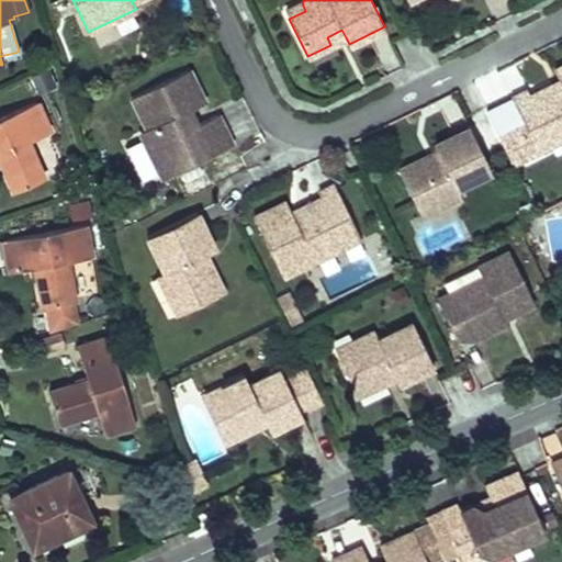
[(289,19),(305,11),(302,2),(284,10),(289,19)]
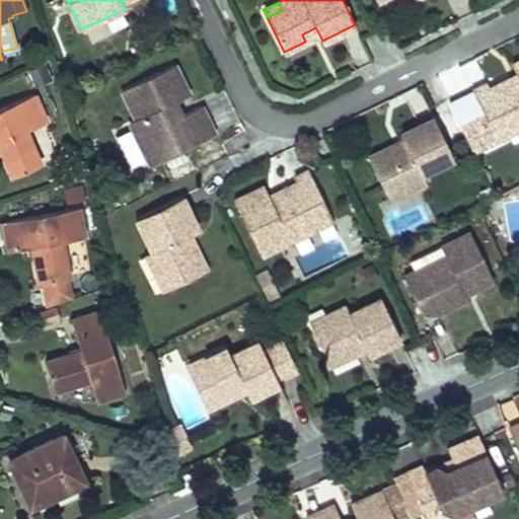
[(315,27),(302,34),(305,42),(319,34),(315,27)]
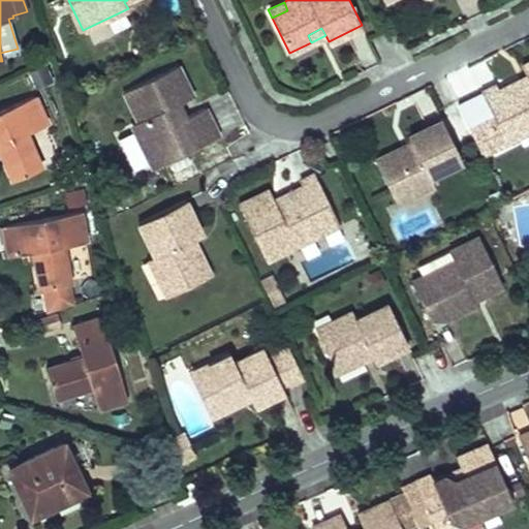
[(528,62),(522,66),(527,76),(528,81),(528,84),(521,89),(509,85),(499,90),(496,86),(481,93),(501,132),(515,125),(528,130),(528,62)]
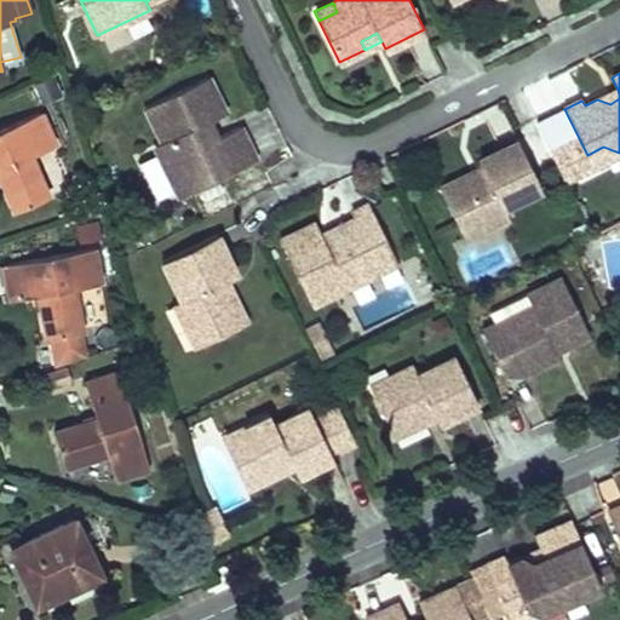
[(181,197),(256,160),(240,126),(217,137),(210,141),(201,125),(210,121),(225,113),(207,76),(144,108),(162,142),(154,145),(181,197)]
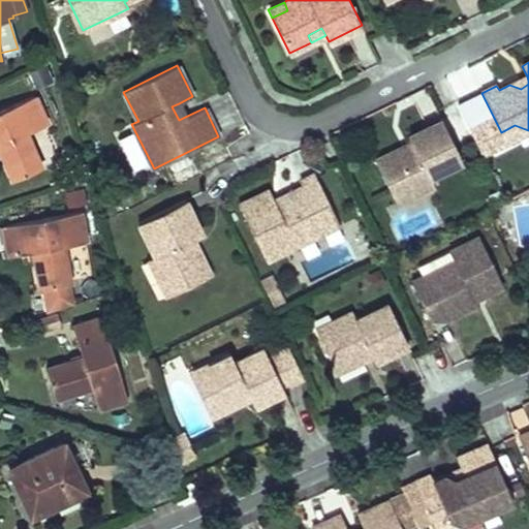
[(528,81),(527,76),(509,85),(521,89),(528,84),(528,81)]
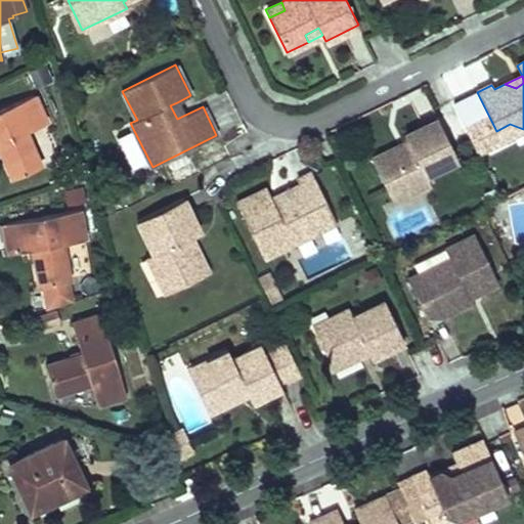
[(41,166),(26,131),(46,122),(35,94),(0,108),(0,147),(12,178),(41,166)]
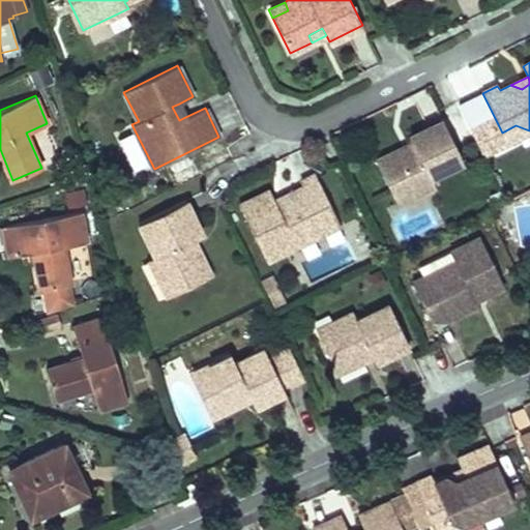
[(179,104),(172,107),(179,120),(185,117),(179,104)]
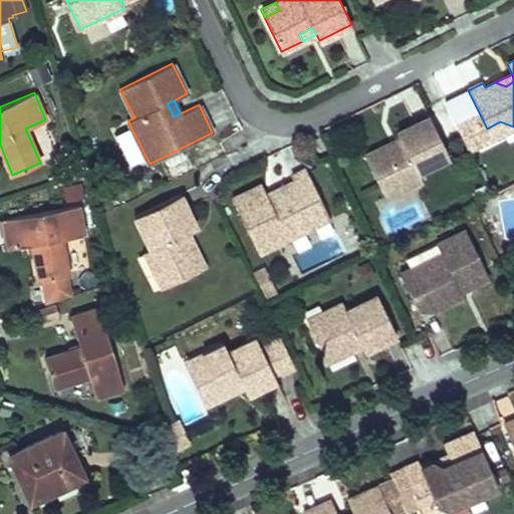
[(418,172),(449,156),(430,115),(397,132),(400,138),(404,145),(390,152),(387,145),(364,155),(381,190),(397,182),(401,190),(422,180),(418,172)]
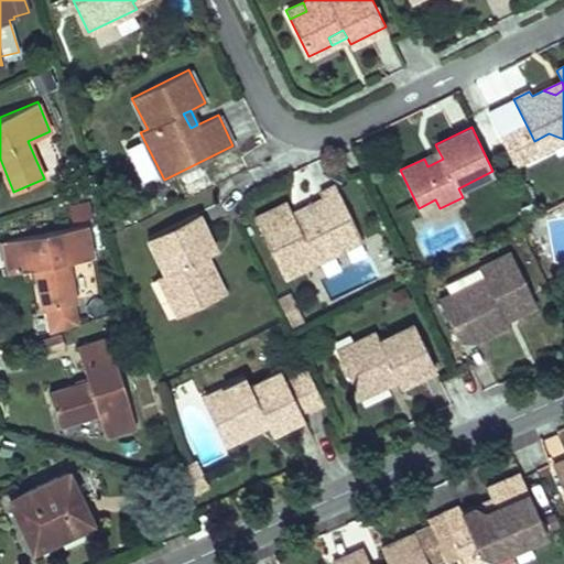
[(563,139),(549,133),(534,141),(540,152),(563,139)]
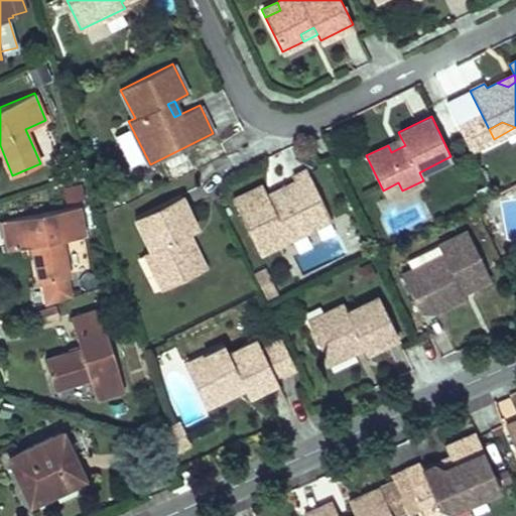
[(130,129),(119,133),(130,160),(141,156),(130,129)]
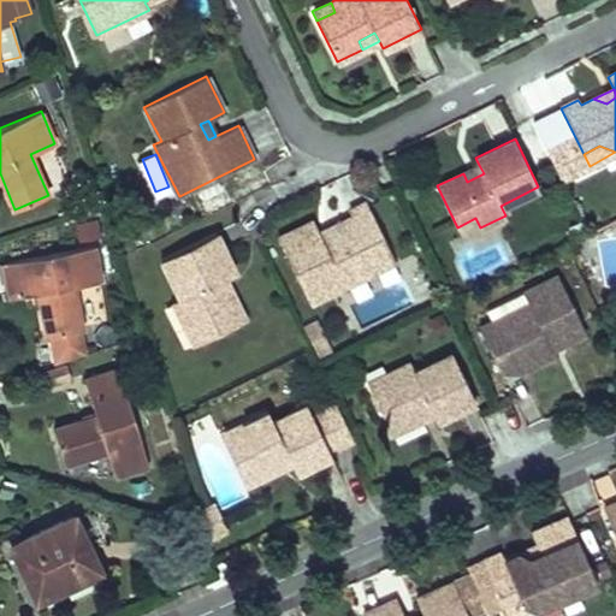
[(479,165),(463,173),(467,182),(484,173),(479,165)]
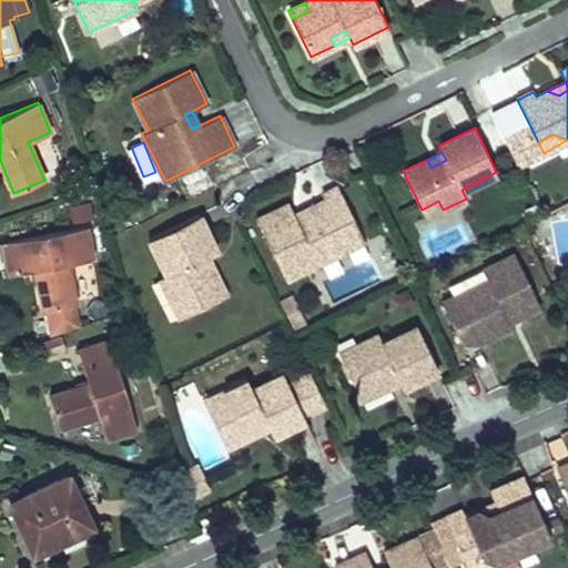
[(294,214),(288,203),(256,220),(285,279),(338,253),(344,236),(358,230),(337,186),(330,191),(322,195),(324,200),(313,205),(308,217),(298,222),(294,214)]
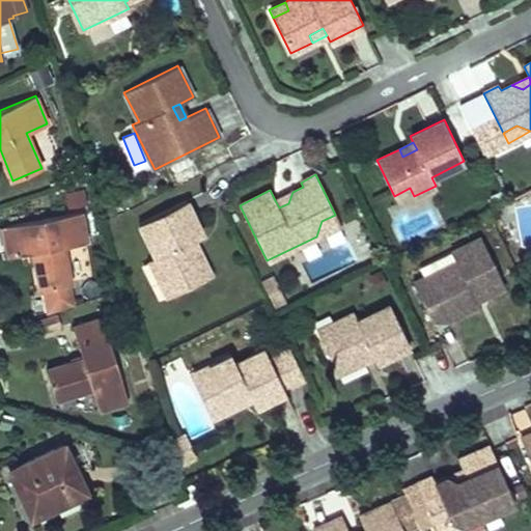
[(410,188),(394,196),(398,204),(414,196),(410,188)]
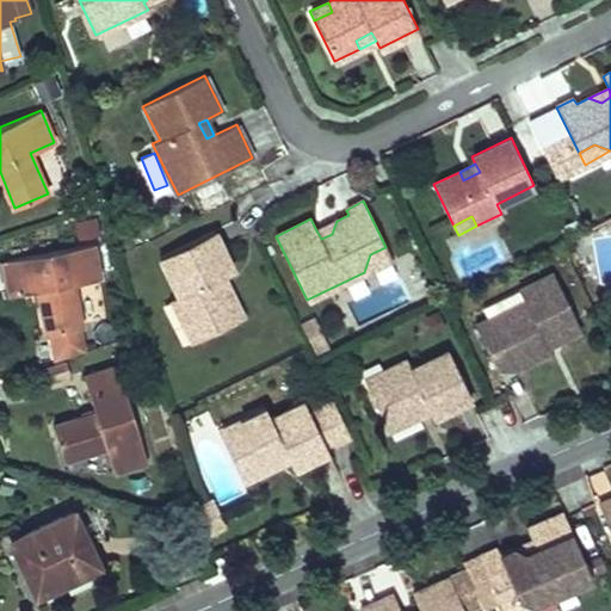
[(337,221),(316,230),(321,239),(332,234),(337,221)]
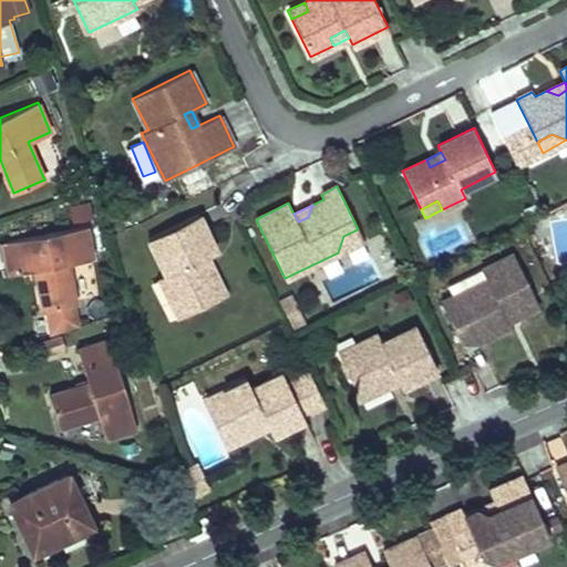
[(198,214),(148,238),(166,274),(158,277),(171,300),(179,296),(188,313),(226,295),(214,271),(207,275),(199,259),(207,256),(216,251),(198,214)]
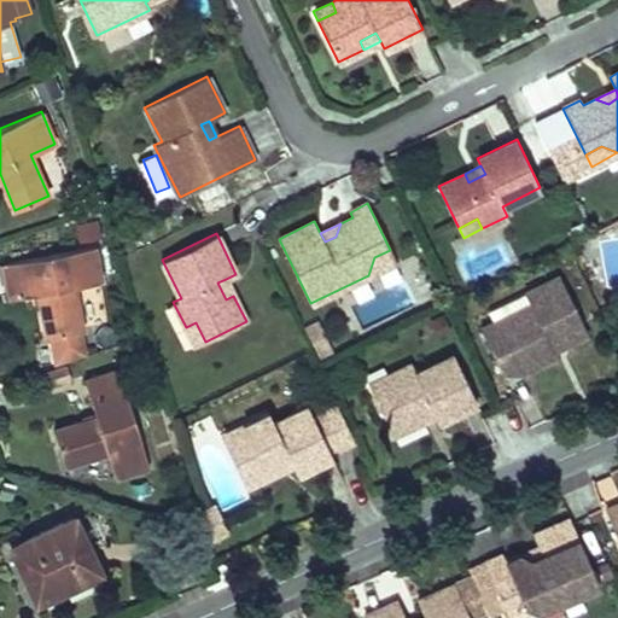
[(82,331),(74,286),(100,281),(93,246),(4,263),(6,275),(11,298),(39,293),(47,337),(82,331)]
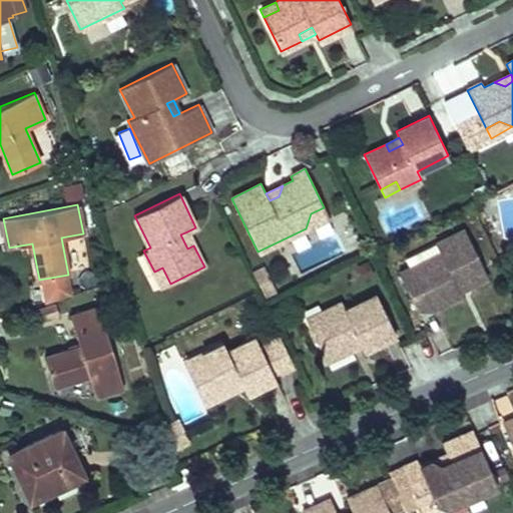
[(329,217),(324,207),(311,213),(306,228),(329,217)]
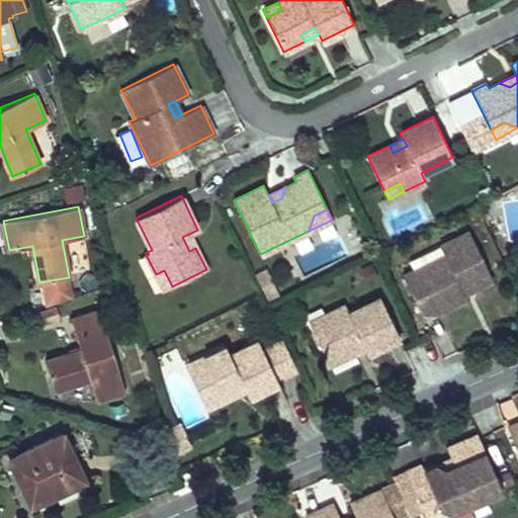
[(403,276),(421,312),(434,306),(437,312),(465,298),(463,293),(460,287),(470,281),(473,288),(493,279),(469,232),(410,261),(414,270),(403,276)]
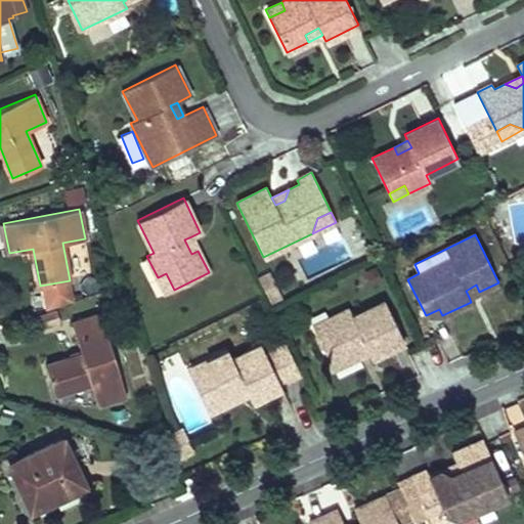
[(198,251),(191,236),(184,239),(191,254),(198,251)]
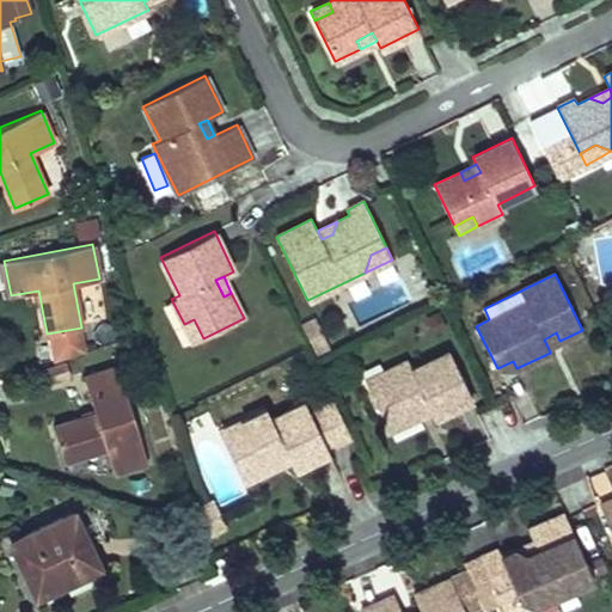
[(317,316),(303,322),(316,354),(330,349),(317,316)]
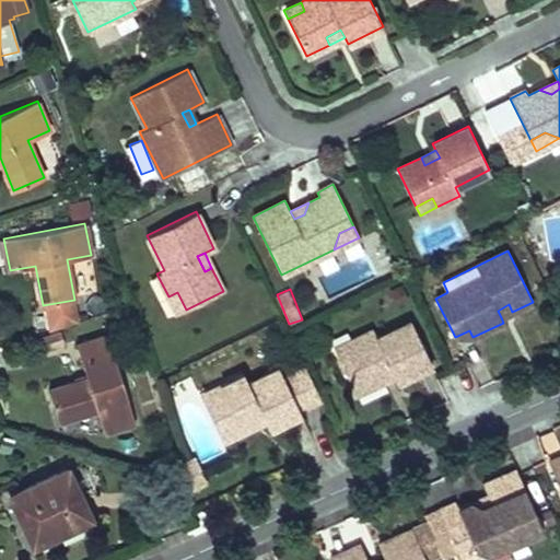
[(186,310),(177,292),(168,296),(176,314),(186,310)]
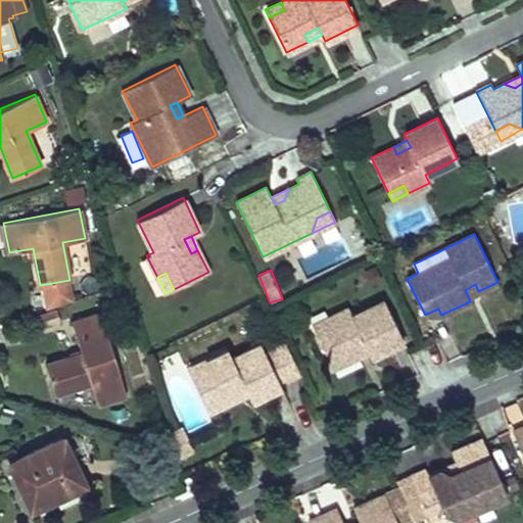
[(475,284),(465,290),(468,296),(478,291),(475,284)]
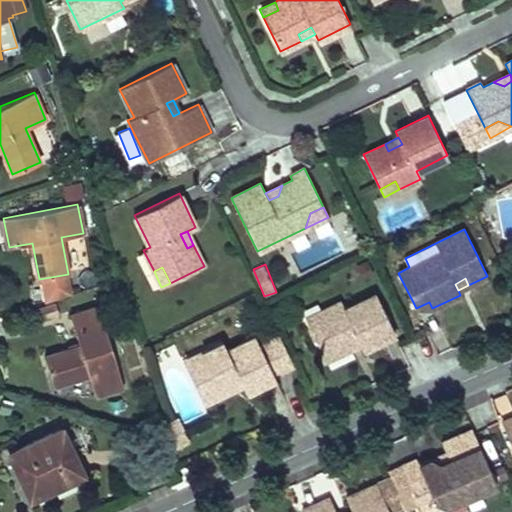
[(375,294),(344,309),(341,301),(321,311),(325,319),(309,326),(325,360),(351,348),(348,342),(356,338),(362,349),(395,334),(375,294)]
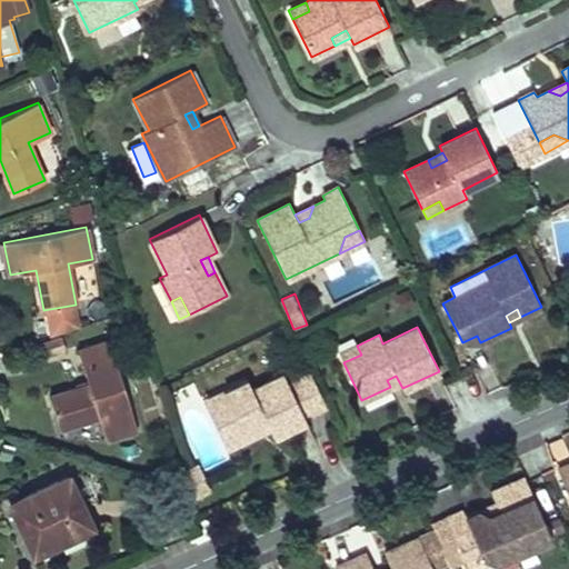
[(106,439),(137,429),(109,340),(78,350),(88,383),(49,396),(59,427),(98,415),(106,439)]
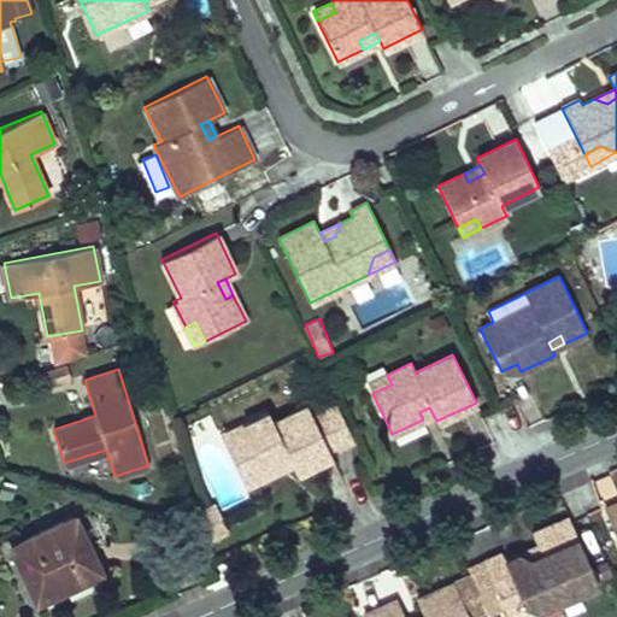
[(392,385),(387,375),(368,383),(372,393),(392,385)]
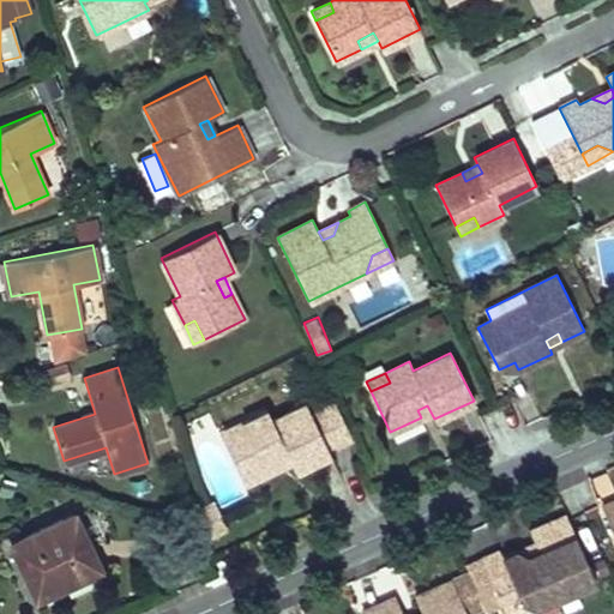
[(246,432),(224,443),(244,483),(277,467),(274,459),(287,453),(290,461),(295,470),(330,453),(327,450),(351,437),(335,402),(311,414),(306,403),(272,420),(268,409),(241,422),(246,432)]
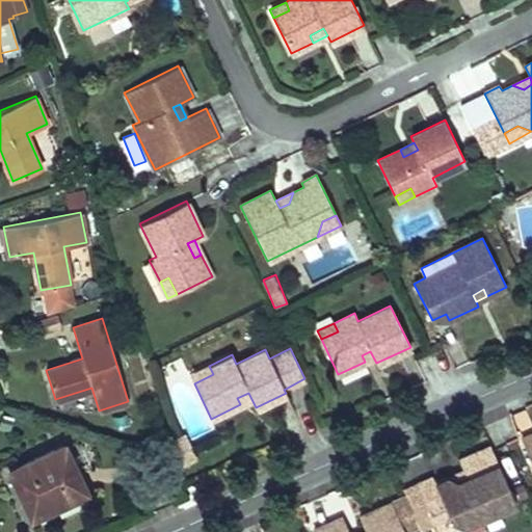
[(209,366),(190,375),(194,383),(213,374),(209,366)]
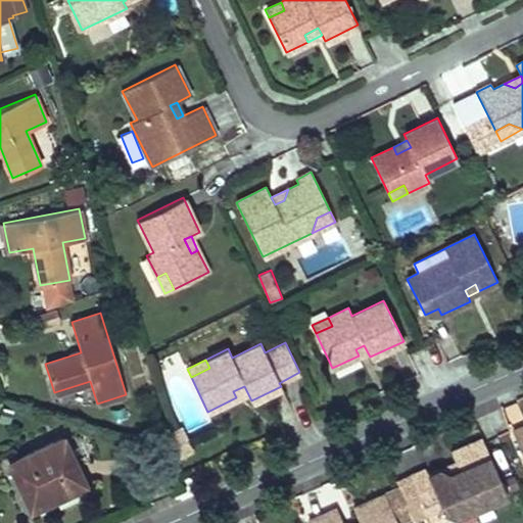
[(244,386),(233,391),(236,397),(247,392),(244,386)]
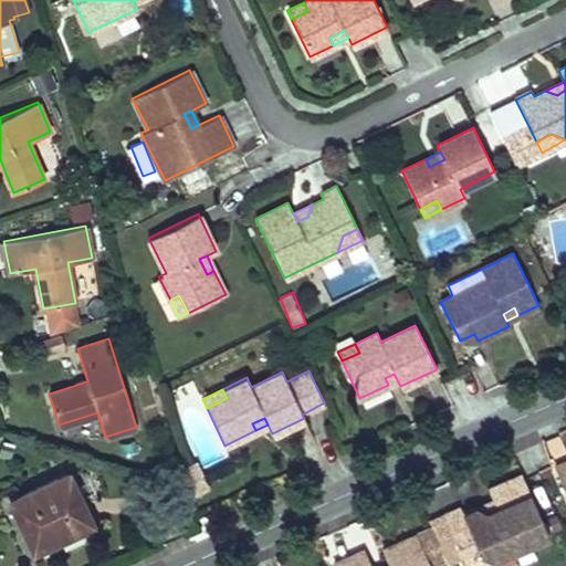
[(565,461),(554,467),(565,493),(565,461)]
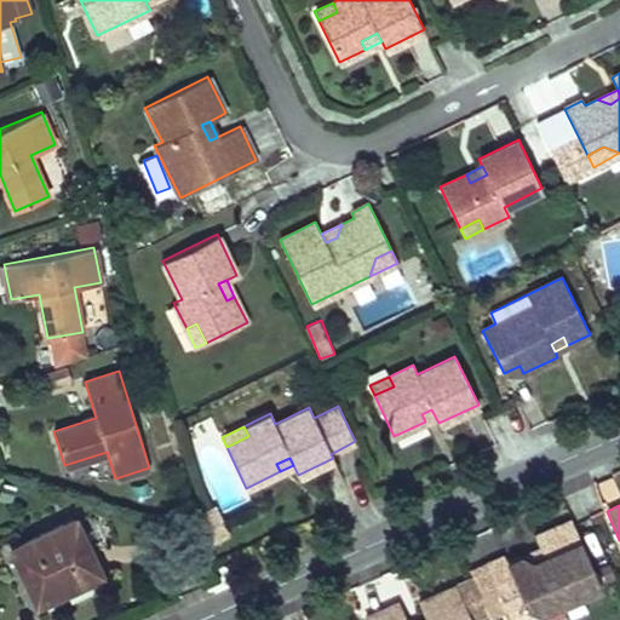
[(202,530),(224,523),(218,507),(199,514),(197,515),(200,524),(202,530)]
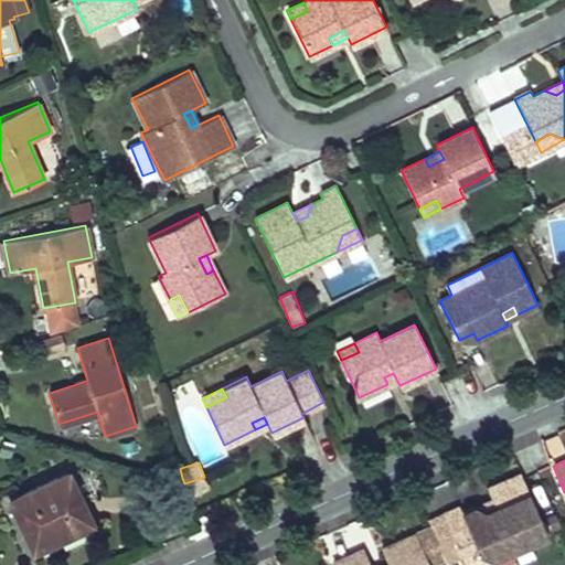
[(34,551),(92,523),(67,472),(10,500),(34,551)]
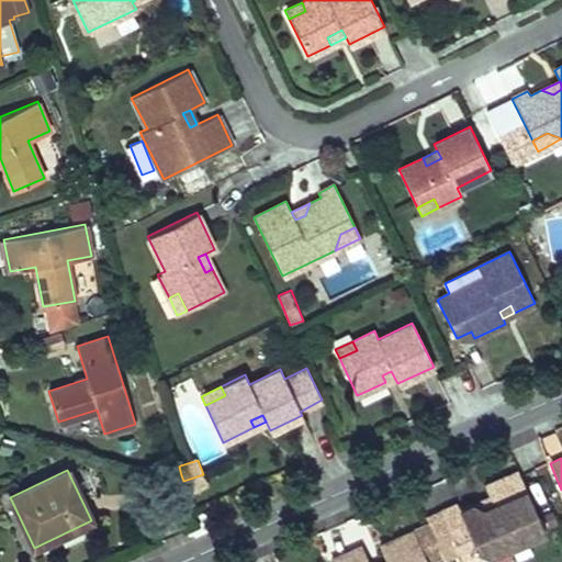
[(493,561),(491,554),(544,531),(518,471),(485,485),(491,496),(494,505),(483,509),(471,505),(460,509),(458,505),(441,512),(460,554),(463,561),(493,561)]
